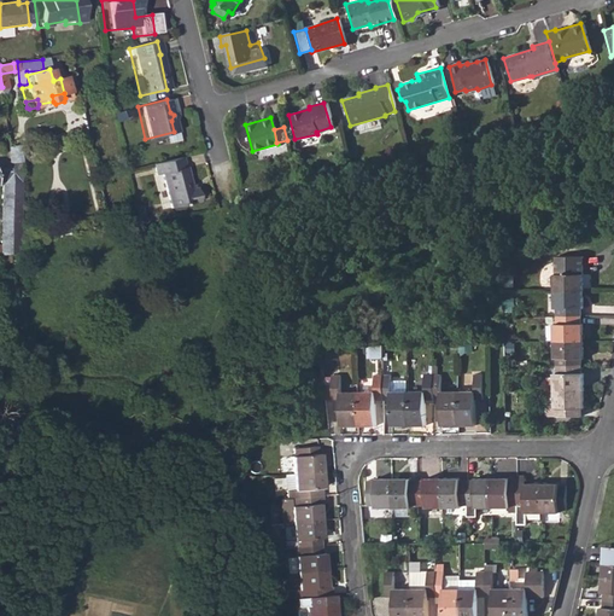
[(5,146),(7,162),(17,161),(15,145),(5,146)]
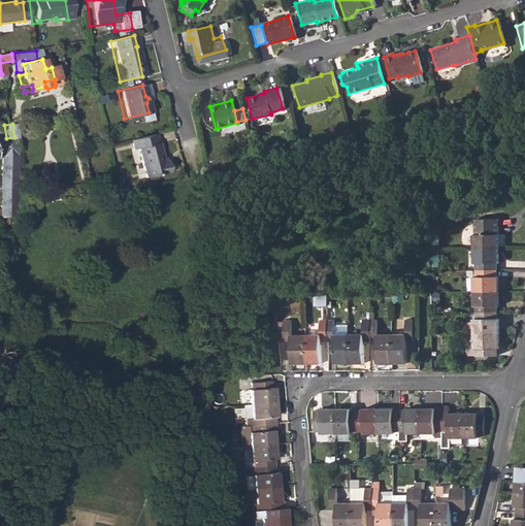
[(160,161),(156,142),(154,143),(152,134),(128,140),(130,150),(135,148),(141,177),(166,171),(163,160),(160,161)]
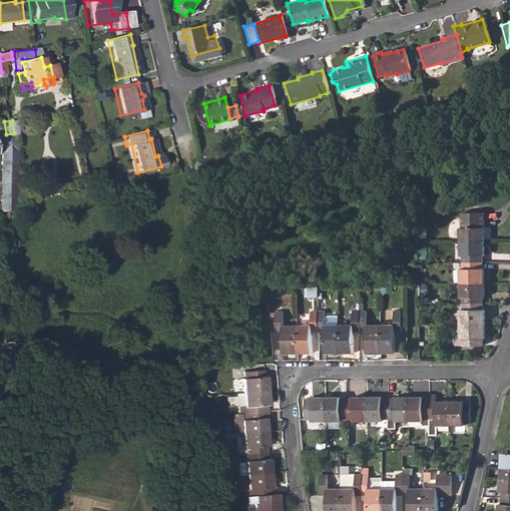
[(0,211),(12,211),(12,202),(14,133),(6,134),(0,134),(0,211)]
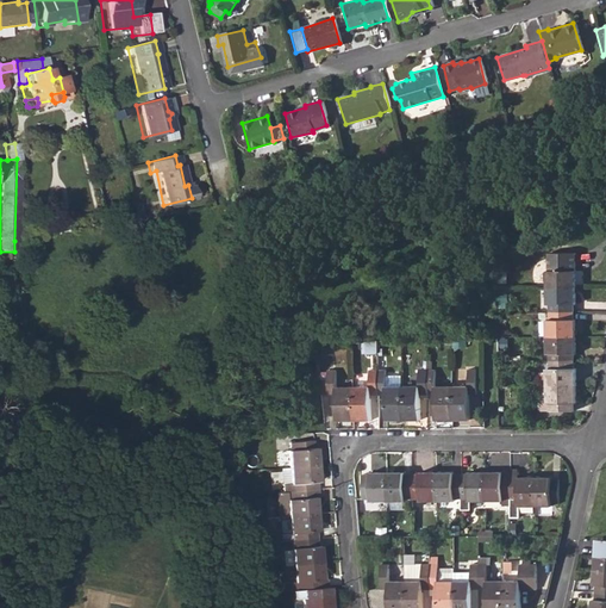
[(544,272),(544,289),(573,289),(573,272),(570,271),(570,264),(570,254),(547,254),(547,264),(547,272),(544,272)]
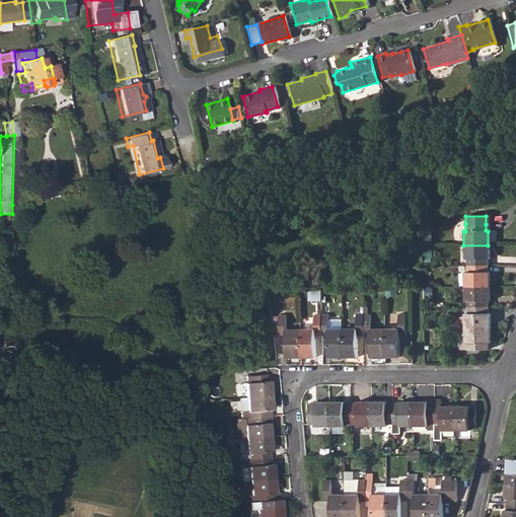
[(465,260),(465,267),(486,266),(486,260),(489,260),(488,245),(463,245),(463,260),(465,260)]
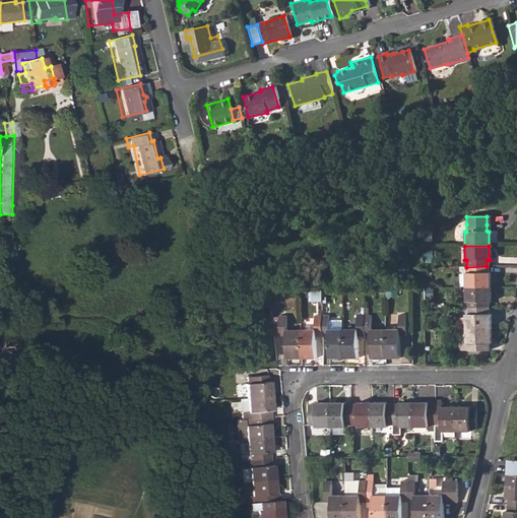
[(464,273),(464,287),(489,287),(489,273),(487,273),(487,266),(466,267),(466,272),(464,273)]
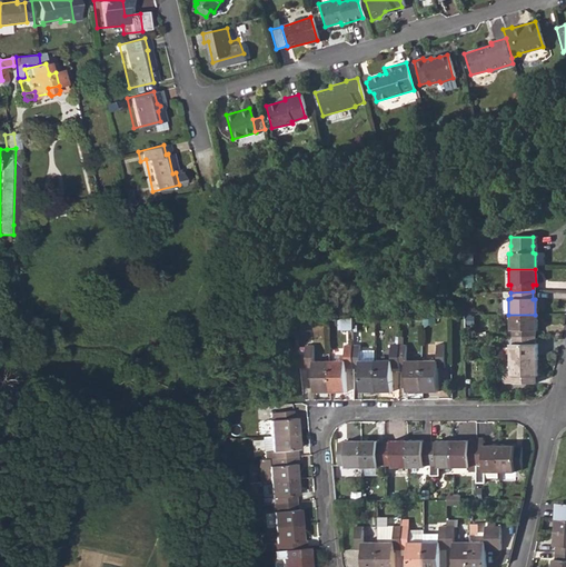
[(510,330),(510,338),(534,338),(533,330),(536,330),(535,315),(508,315),(508,330),(510,330)]
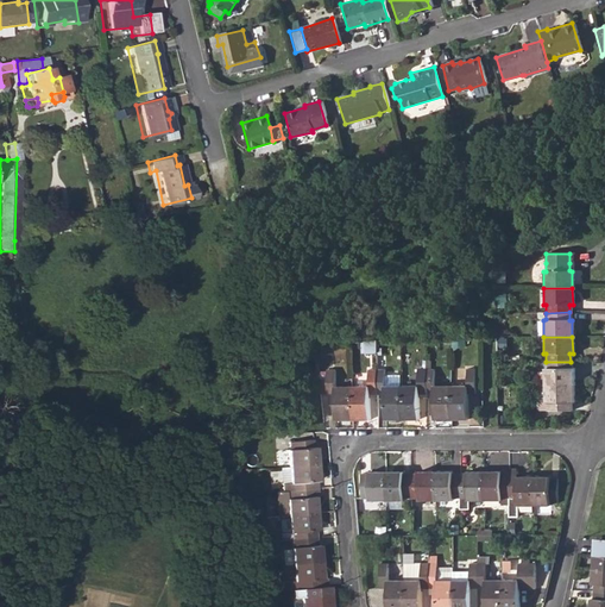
[(543,382),(543,386),(573,386),(573,369),(571,369),(571,362),(546,362),(546,369),(543,369),(543,382)]
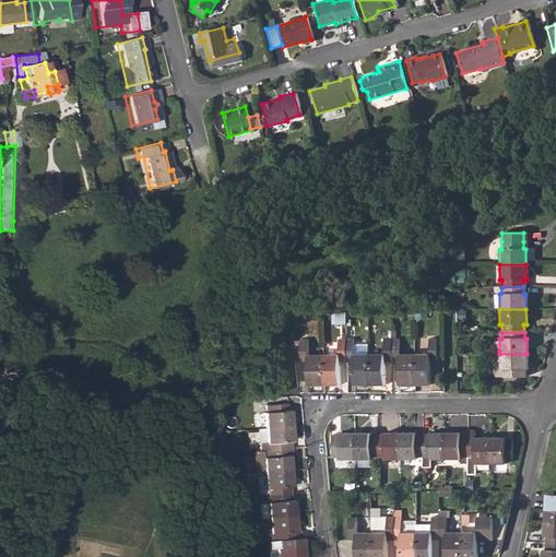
[(306,364),(306,386),(322,386),(322,354),(307,354),(307,340),(299,339),(299,345),(299,362),(299,363),(306,364)]
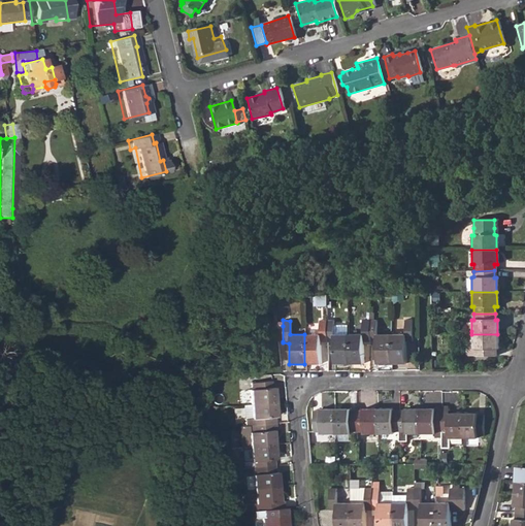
[(304,334),(304,364),(319,364),(319,341),(325,342),(325,320),(319,320),(318,334),(304,334)]
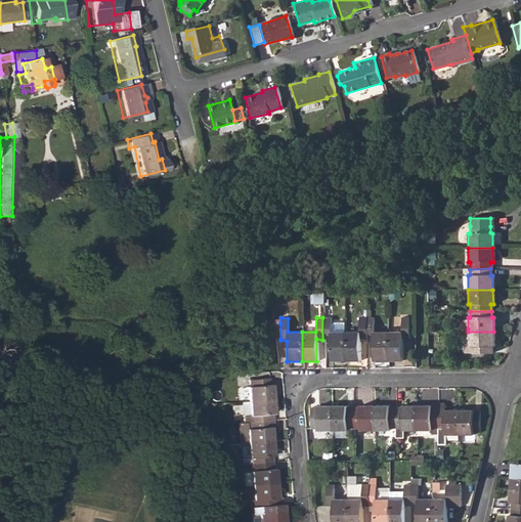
[(330,357),(330,361),(334,361),(344,361),(344,332),(330,332),(330,323),(330,317),(322,317),(322,340),(330,340),(330,357)]
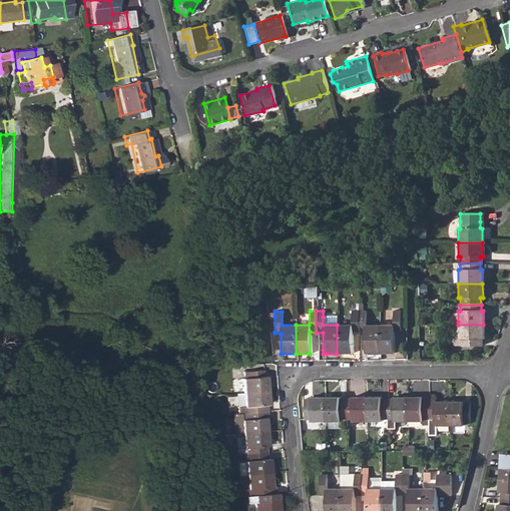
[(337,325),(337,354),(351,354),(351,332),(358,332),(358,311),(351,311),(351,325),(337,325)]
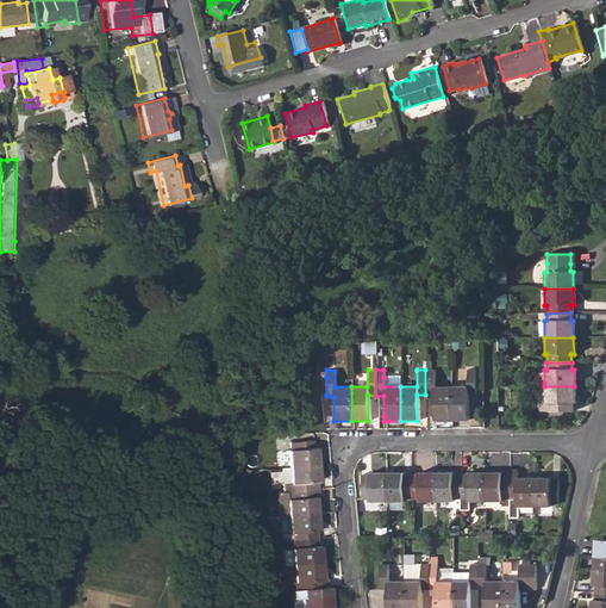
[(432,395),(432,421),(450,421),(450,386),(433,386),(432,370),(425,370),(425,395),(432,395)]
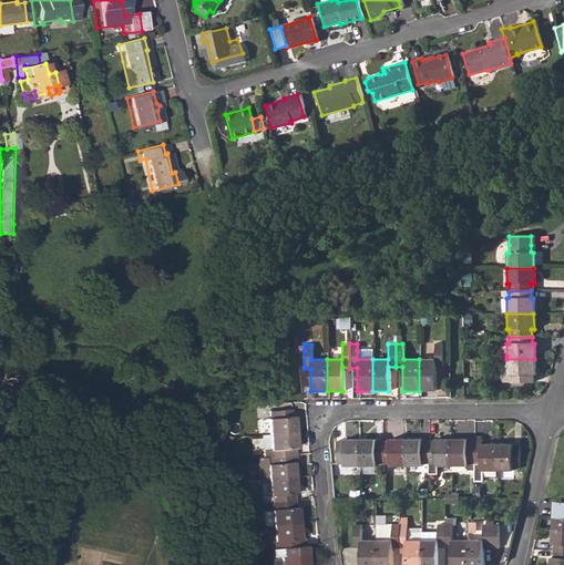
[(419,359),(419,391),(433,391),(433,367),(441,367),(441,343),(433,343),(433,359),(419,359)]
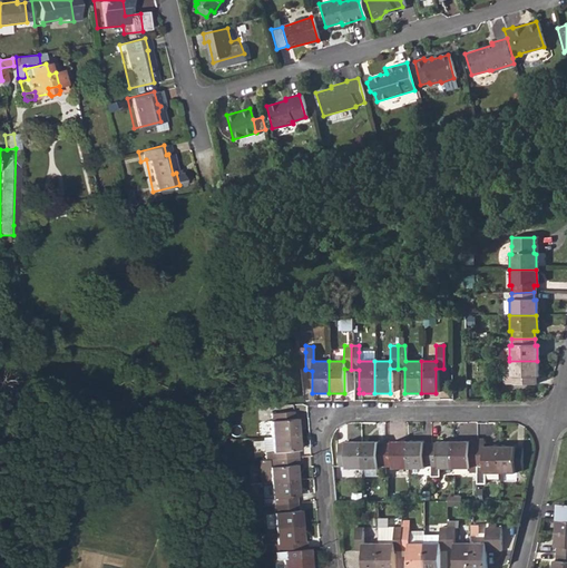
[(359,361),(374,361),(374,352),(359,352),(359,361)]
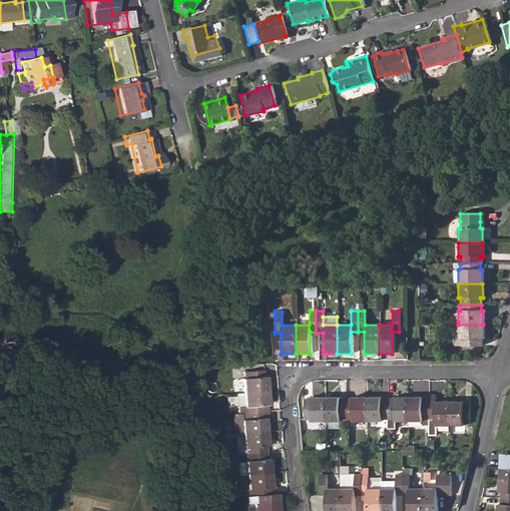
[(452,343),(452,346),(472,346),(481,346),(481,343),(481,339),(483,340),(483,331),(483,325),(458,325),(459,339),(452,339),(452,343)]
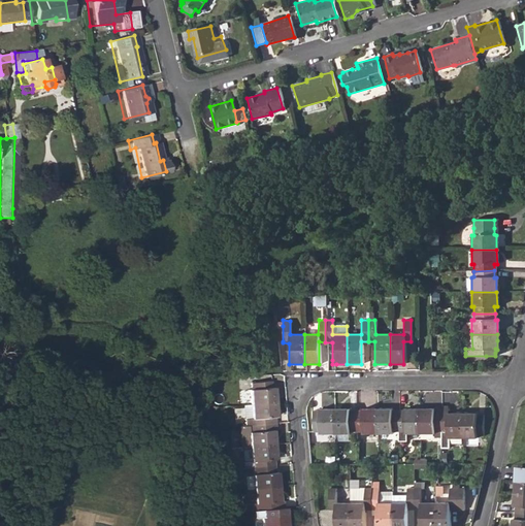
[(244,390),(247,405),(271,403),(269,388),(267,388),(267,383),(247,384),(247,390),(244,390)]
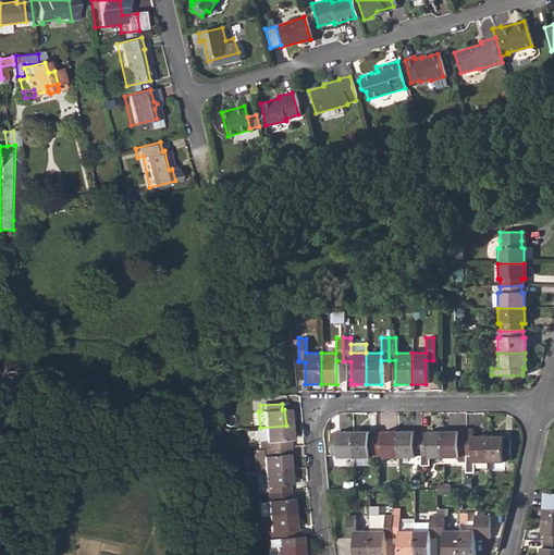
[(254,443),(254,451),(286,447),(285,440),(287,440),(286,426),(260,428),(260,429),(261,442),(254,443)]
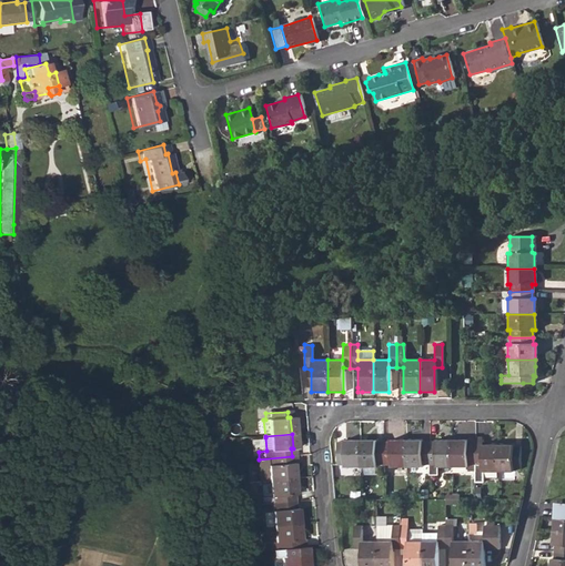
[(258,437),(259,452),(266,451),(265,437),(265,436),(258,437)]
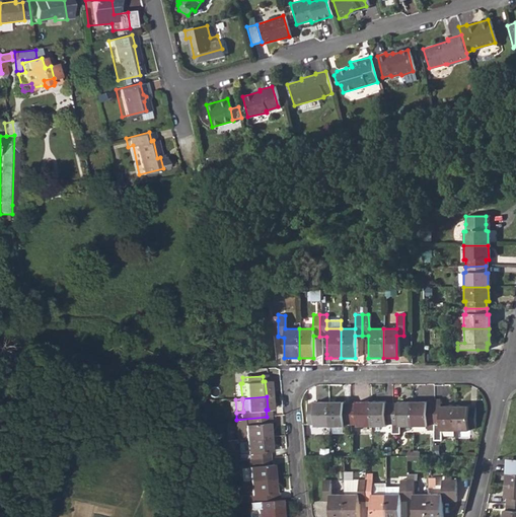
[(327,402),(327,427),(342,427),(342,425),(349,425),(349,403),(342,403),(341,401),(327,402)]
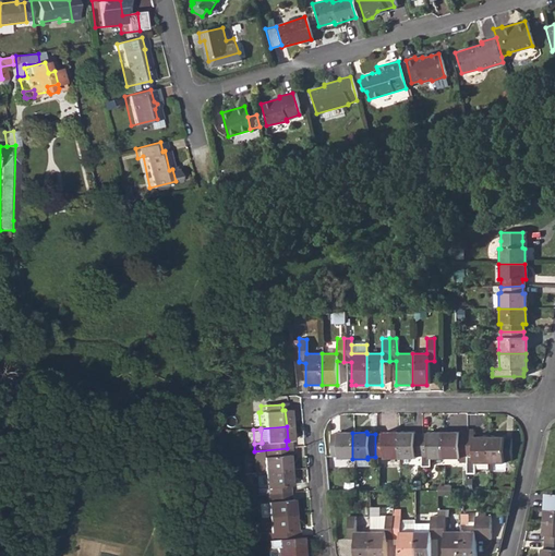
[(381,457),(382,459),(397,459),(397,432),(381,432),(381,434),(375,434),(375,457),(381,457)]
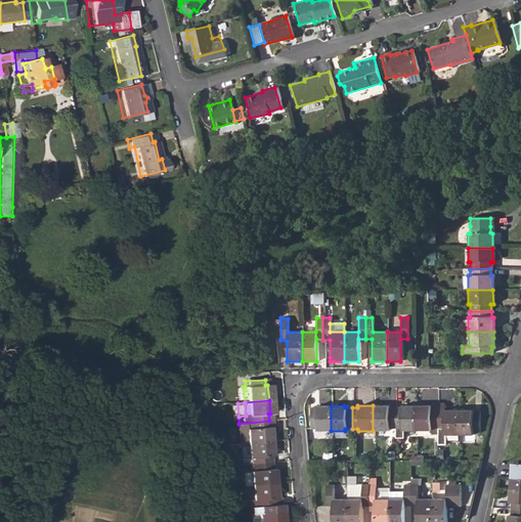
[(373,405),(373,431),(387,430),(387,429),(394,429),(393,407),(387,407),(387,405),(373,405)]
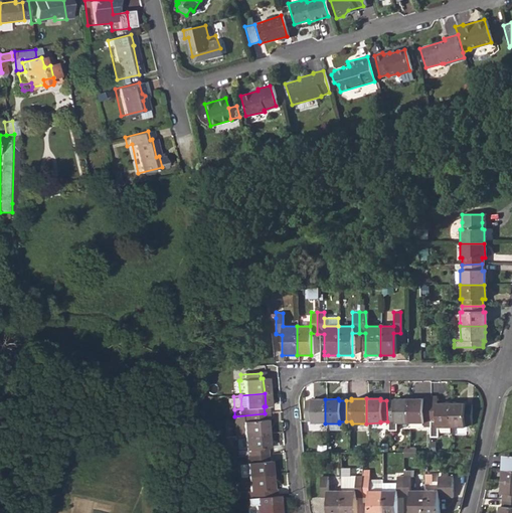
[(310,422),(310,423),(325,423),(325,399),(310,399),(310,400),(303,400),(304,421),(310,422)]
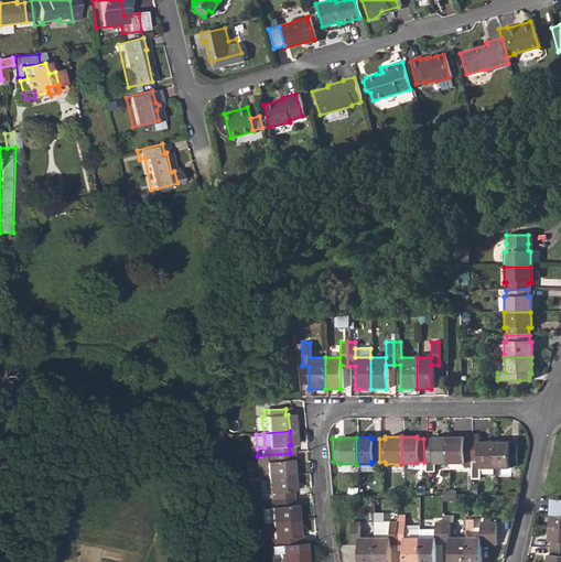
[(448,464),(446,438),(431,438),(430,439),(423,439),(424,462),(424,473),(433,473),(433,464),(448,464)]
